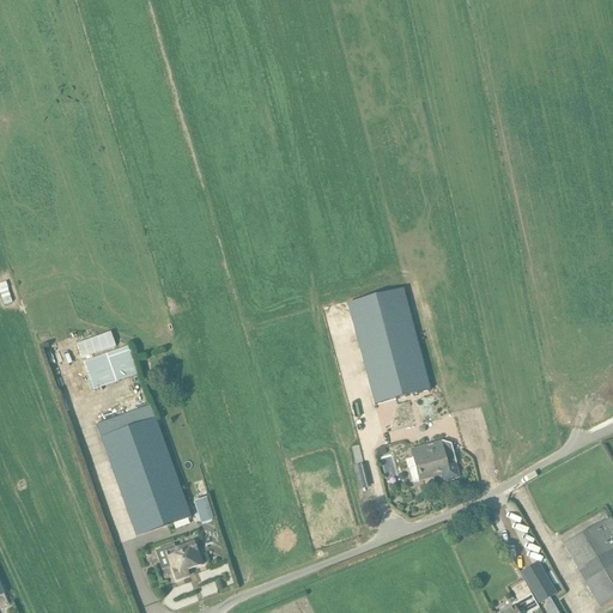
[(404,289),(347,304),(382,435),(438,419),(404,289)]
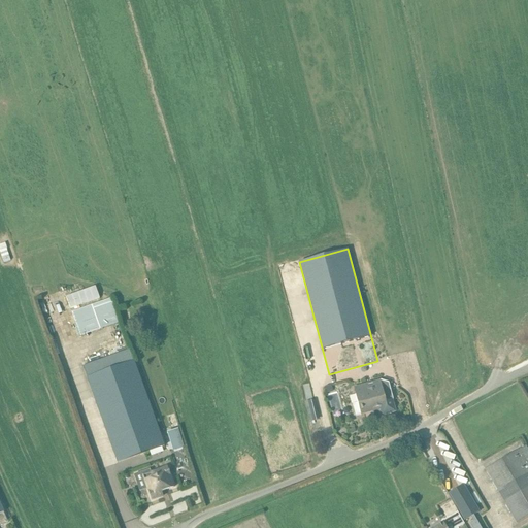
[(111,298),(72,312),(80,336),(120,322),(111,298)]
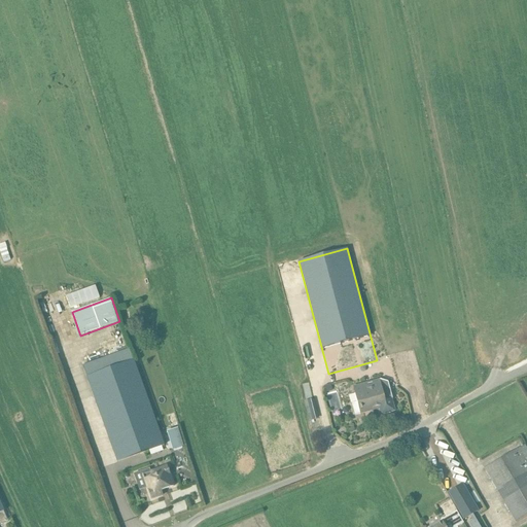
[(117,462),(164,445),(130,349),(82,365),(86,377),(117,462)]
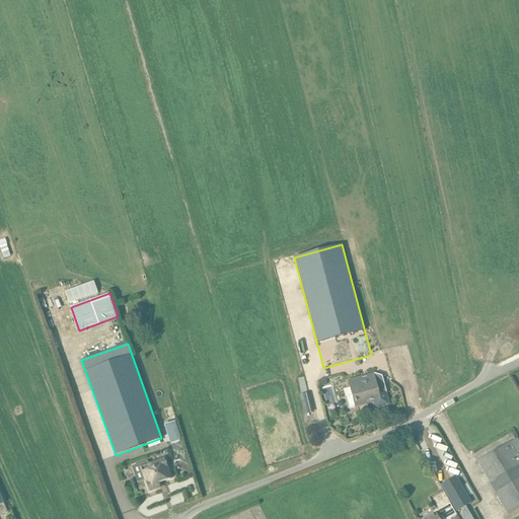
[(348,381),(352,395),(346,397),(349,409),(373,402),(375,409),(389,405),(381,377),(374,374),(348,381)]
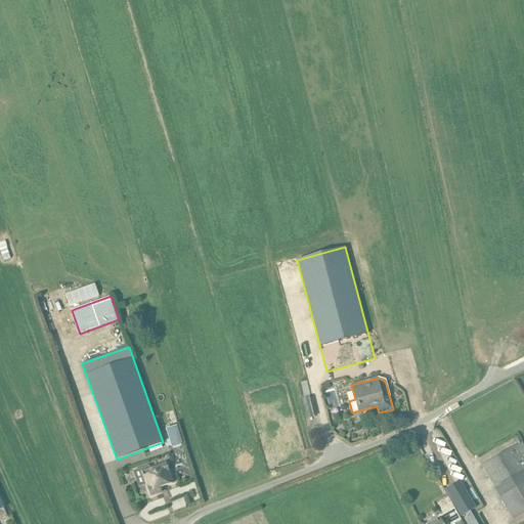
[(311,397),(302,399),(307,419),(316,417),(311,397)]
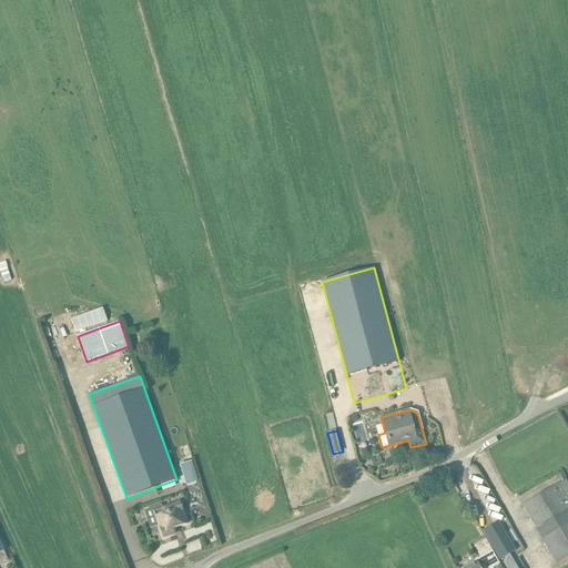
[(183,458),(185,458),(191,455),(188,445),(181,447),(180,448),(183,458)]
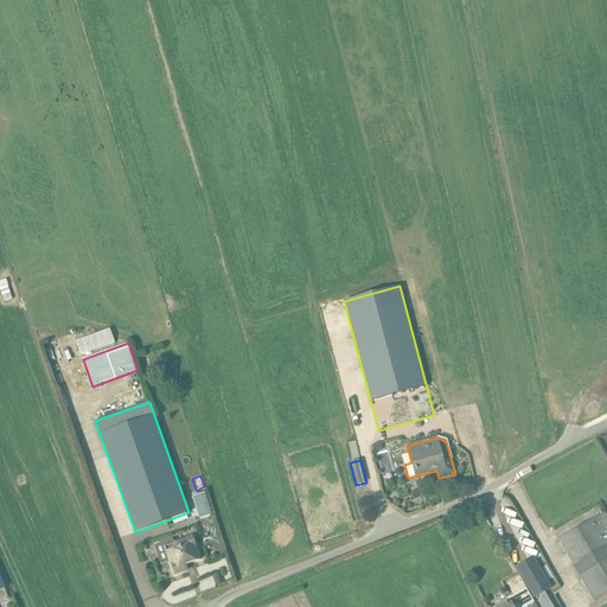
[(198,518),(211,515),(205,493),(192,497),(198,518)]
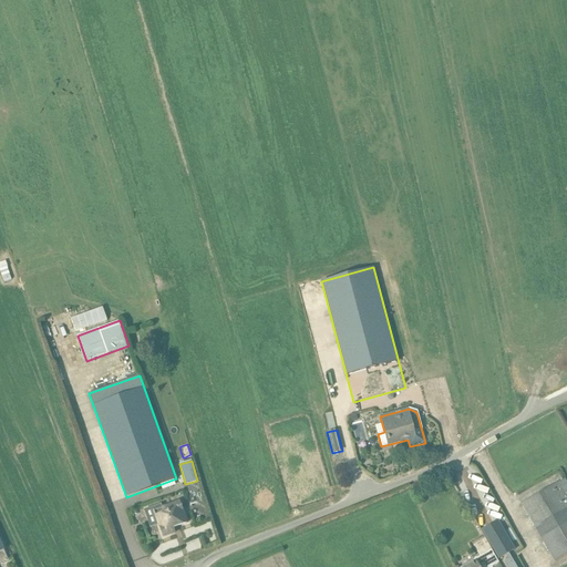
[(521,504),(555,563),(566,555),(566,482),(565,478),(521,504)]
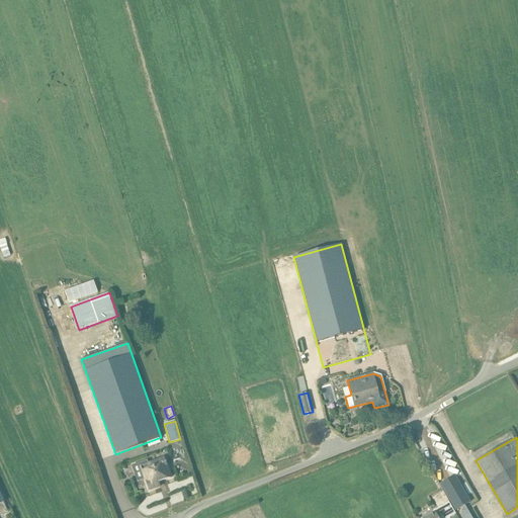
[(138,482),(145,480),(149,491),(160,487),(159,483),(171,478),(164,458),(148,463),(147,460),(132,466),(138,482)]
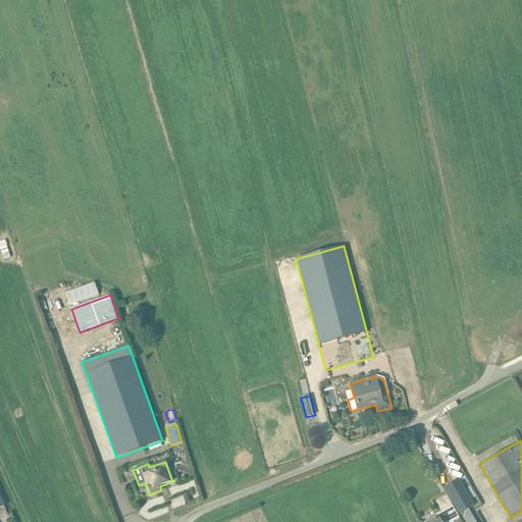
[(458,479),(445,488),(460,514),(465,511),(468,509),(473,506),(458,479)]
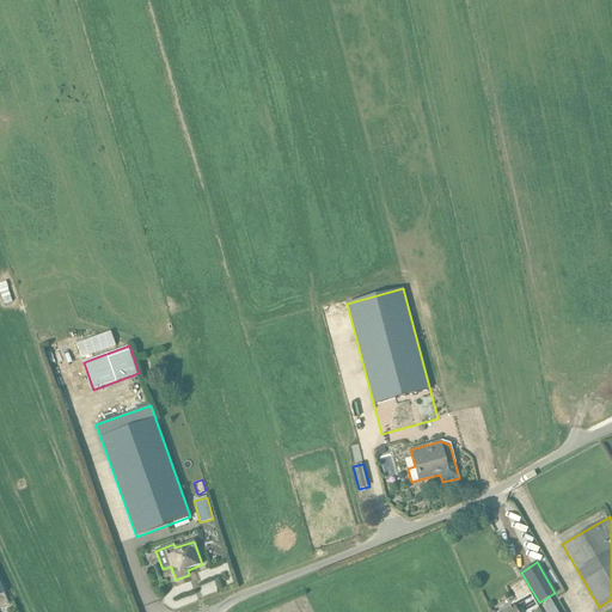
[(530,593),(510,604),(513,606),(502,611),(530,611),(538,607),(537,605),(530,593)]
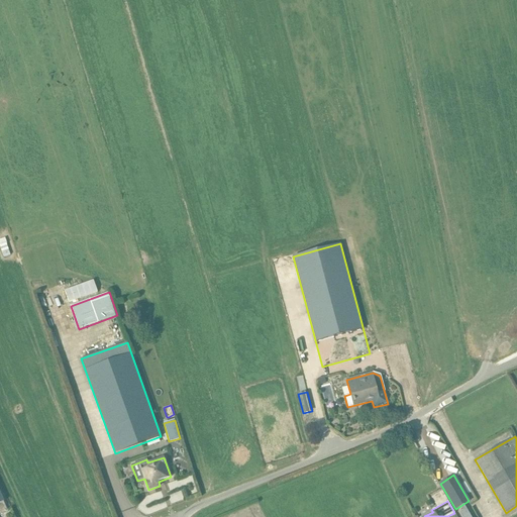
[(463,511),(460,513),(461,516),(471,516),(463,504),(460,506),(463,511)]
